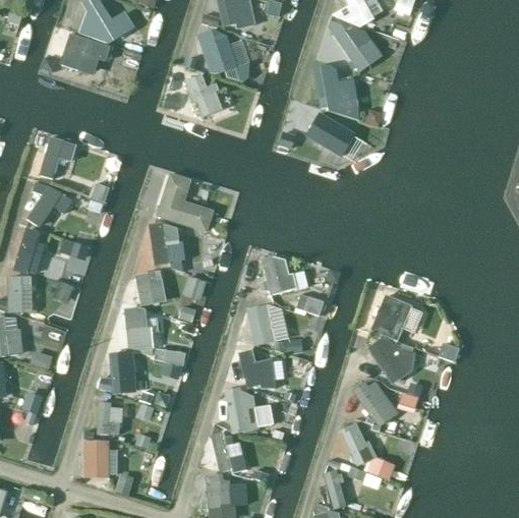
[(85,0),(82,2),(88,10),(79,32),(109,44),(133,29),(124,12),(111,19),(99,0),(85,0)]
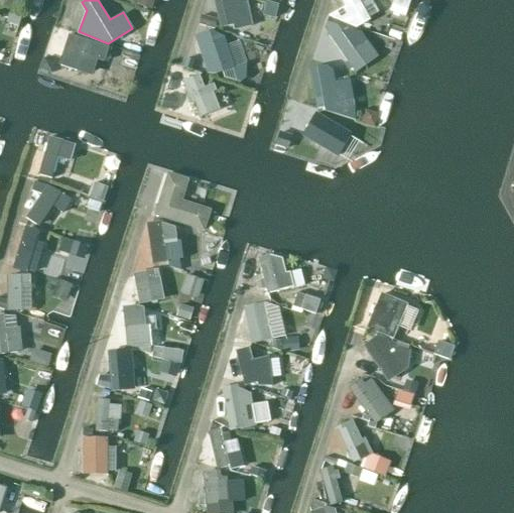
[(215,0),(221,25),(234,23),(234,28),(253,24),(249,0),(215,0)]
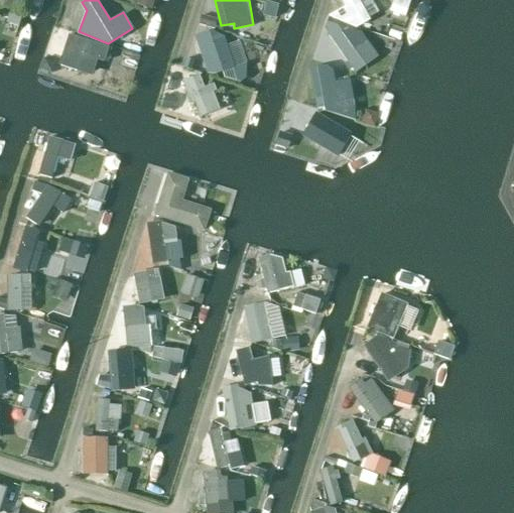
[(343,0),(346,5),(329,14),(357,26),(372,18),(361,0),(343,0)]
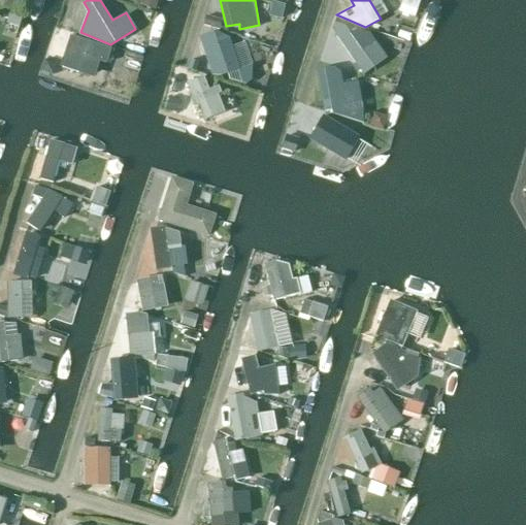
[(335,21),(332,28),(364,72),(386,57),(371,36),(360,45),(346,25),(335,21)]
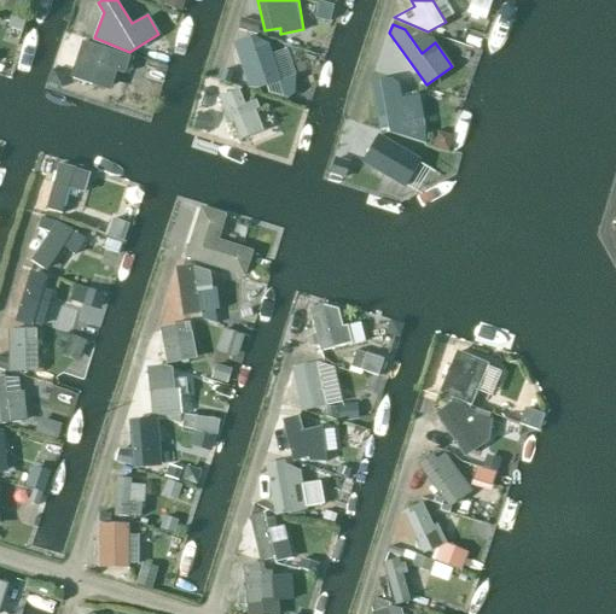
[(234,41),(250,87),(259,83),(260,86),(282,79),(269,42),(256,47),(253,35),(234,41)]
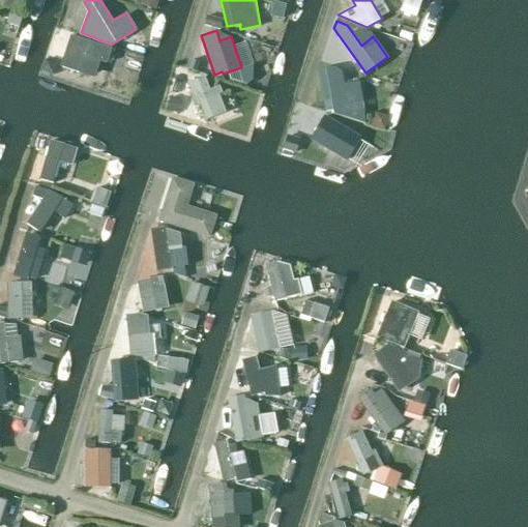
[(71,33),(61,64),(95,76),(100,59),(108,61),(113,47),(71,33)]
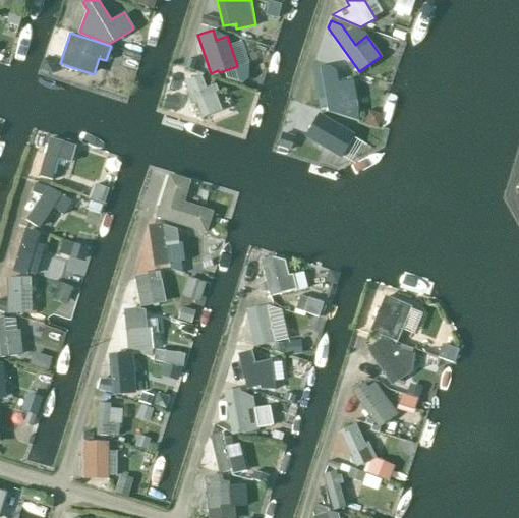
[(338,70),(329,64),(313,67),(321,107),(333,105),(334,112),(359,119),(358,106),(348,107),(347,101),(358,99),(354,78),(340,81),(338,70)]
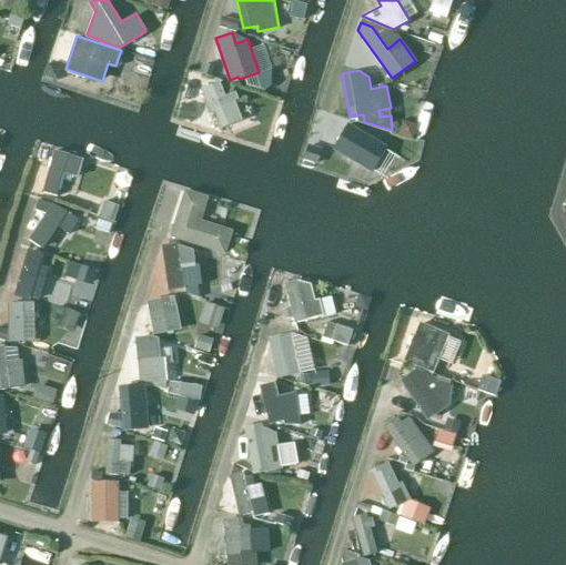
[(202,88),(212,112),(215,111),(222,128),(243,119),(232,92),(225,96),(220,80),(202,88)]
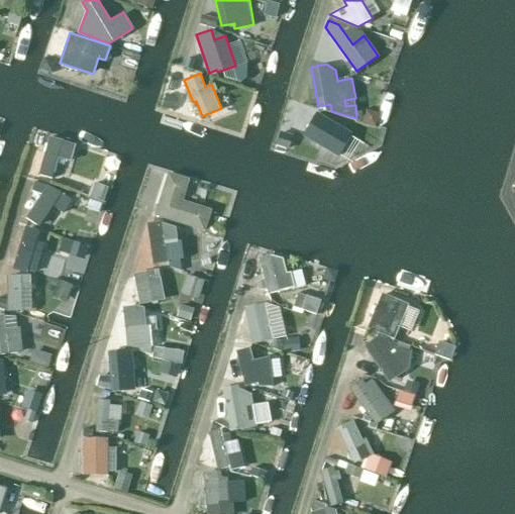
[(325,126),(318,109),(297,117),(311,151),(324,146),(326,151),(353,140),(344,118),(325,126)]
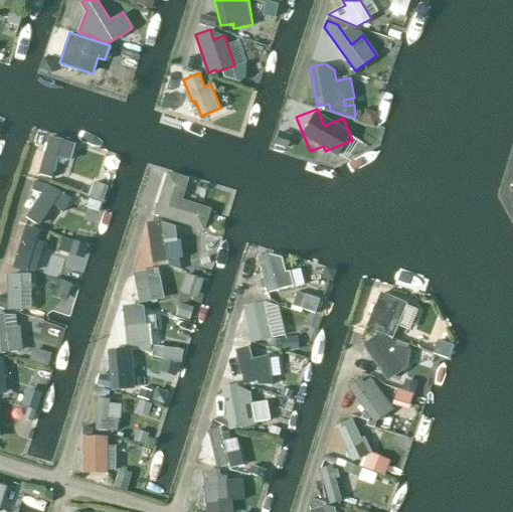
[(49,134),(39,173),(52,176),(58,155),(71,159),(76,143),(63,140),(63,138),(49,134)]
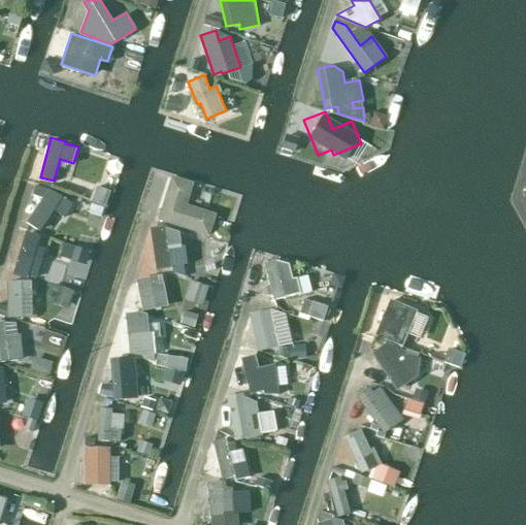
[(171,174),(158,219),(210,235),(218,212),(188,204),(195,182),(171,174)]
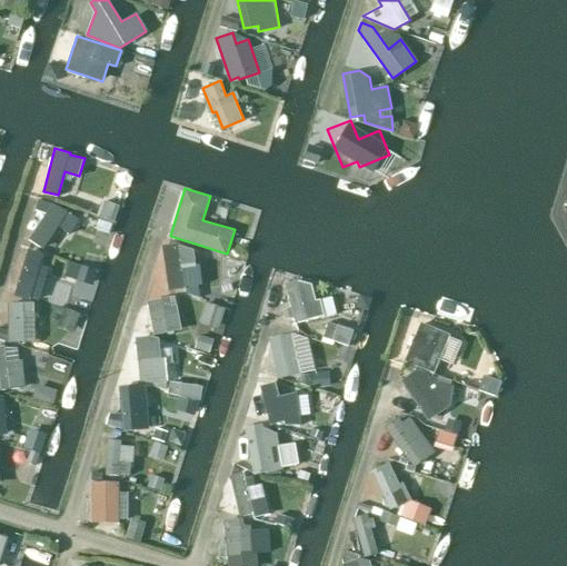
[(46,212),(29,238),(45,248),(59,225),(70,232),(80,218),(69,211),(53,202),(39,197),(36,209),(46,212)]
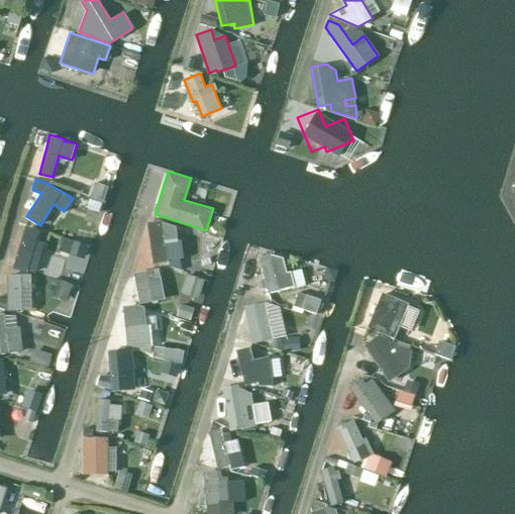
[(148,221),(153,264),(168,262),(166,243),(179,241),(177,226),(163,222),(163,219),(148,221)]
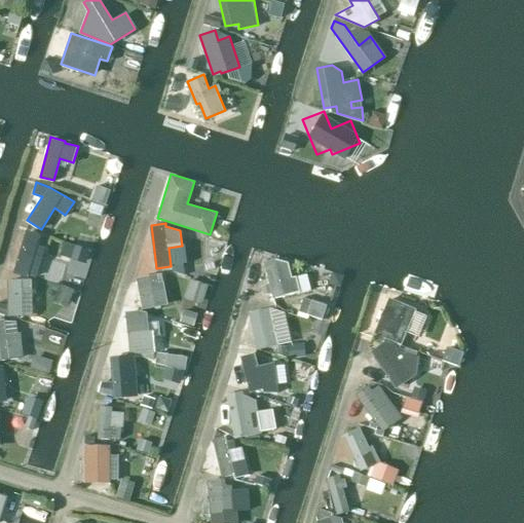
[(27,230),(13,272),(29,276),(30,272),(37,274),(45,246),(38,244),(41,234),(27,230)]
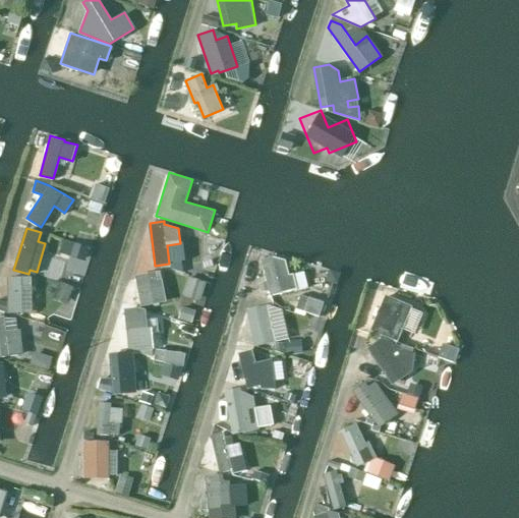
[(274,255),(262,259),(271,294),(297,287),(293,272),(289,273),(286,259),(274,255)]
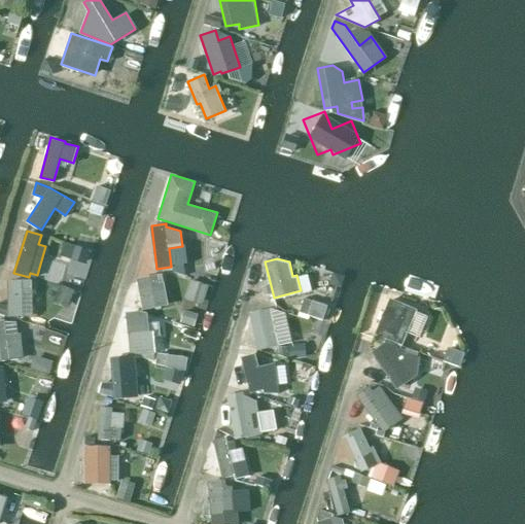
[(137,278),(143,309),(169,304),(165,281),(161,282),(159,274),(137,278)]
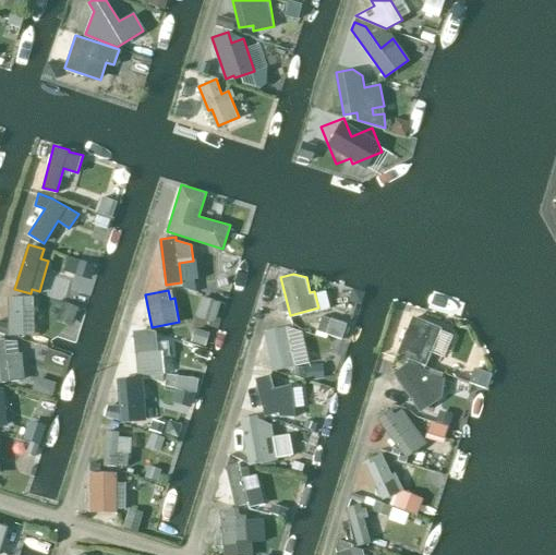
[(34,305),(34,296),(8,296),(9,322),(0,318),(0,330),(9,334),(9,335),(24,335),(24,305),(34,305)]
